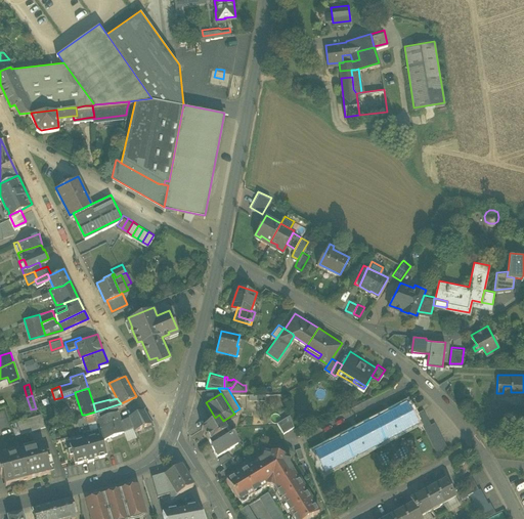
[(407,401),(375,419),(383,436),(384,438),(393,433),(392,431),(399,428),(400,430),(409,425),(408,423),(416,419),(412,413),(407,401)]
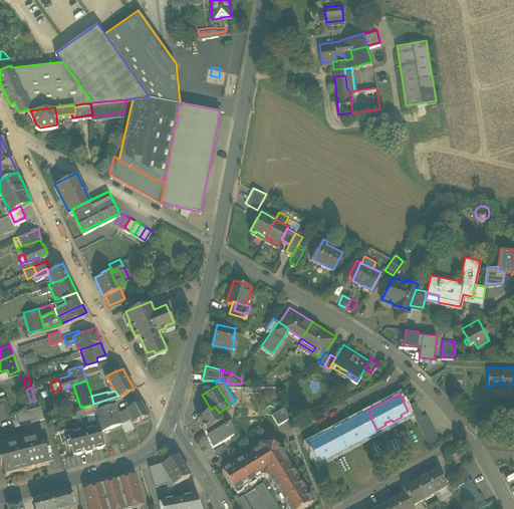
[(416,418),(429,441),(439,436),(426,412),(423,414),(415,400),(405,405),(408,411),(413,419),(416,418)]
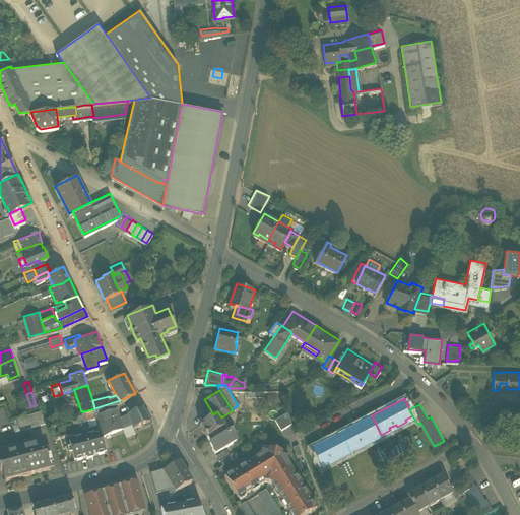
[(117,405),(99,411),(94,413),(94,414),(98,423),(120,414),(117,405)]
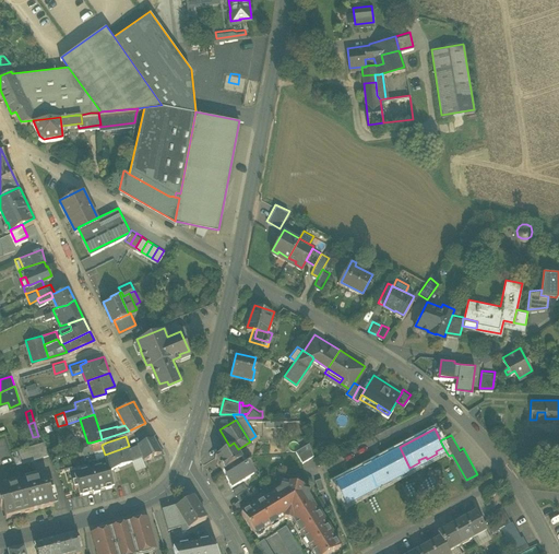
[(153,436),(138,443),(142,454),(143,458),(162,450),(153,436)]
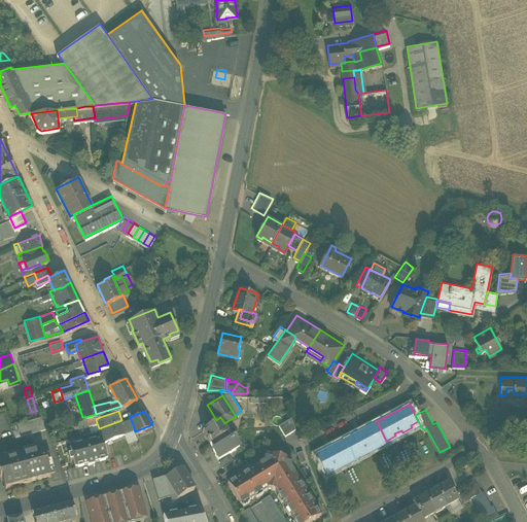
[(18,421),(22,433),(47,425),(42,413),(18,421)]
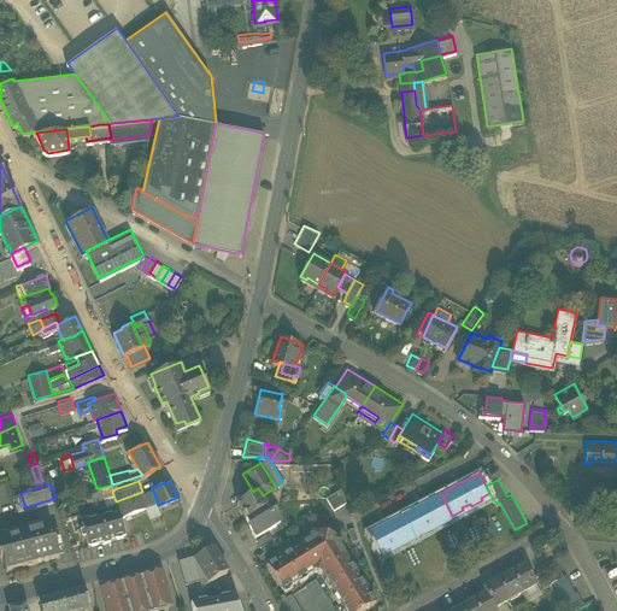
[(104,495),(112,492),(112,491),(117,488),(116,483),(112,485),(100,488),(103,495),(104,495)]
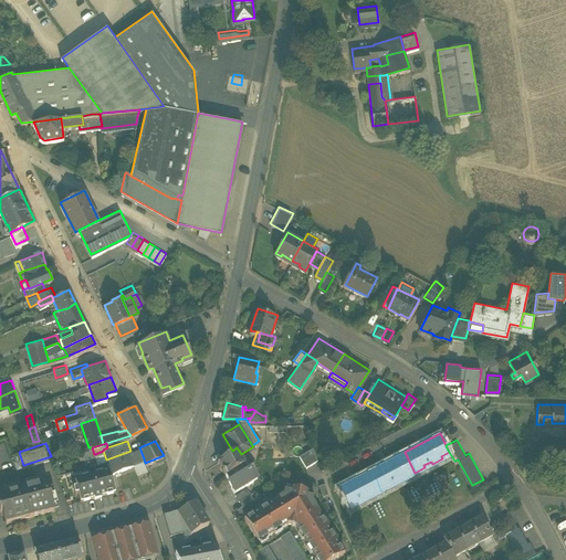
[(299,453),(306,464),(317,457),(313,445),(299,453)]
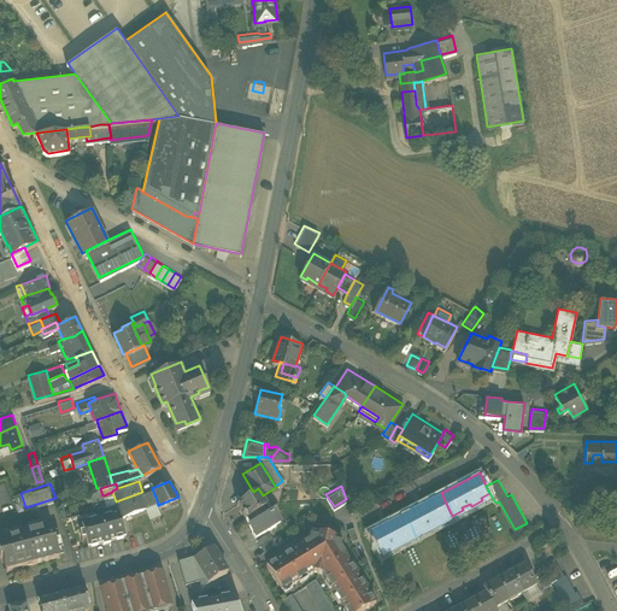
[(103,495),(100,488),(97,488),(89,491),(92,499),(103,495)]
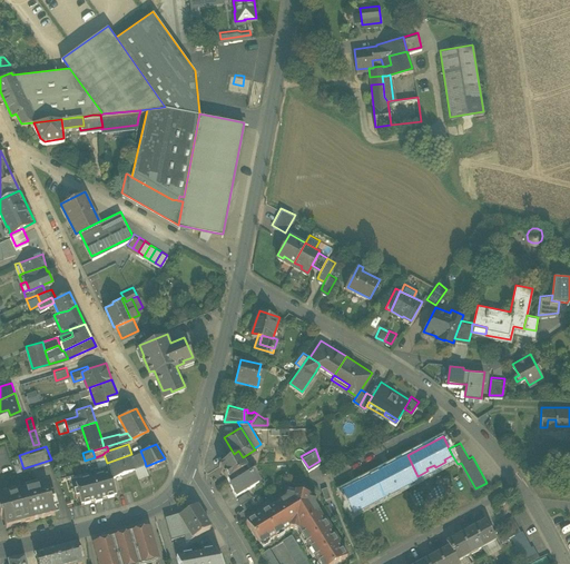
[(135,466),(145,462),(140,451),(131,454),(135,466)]
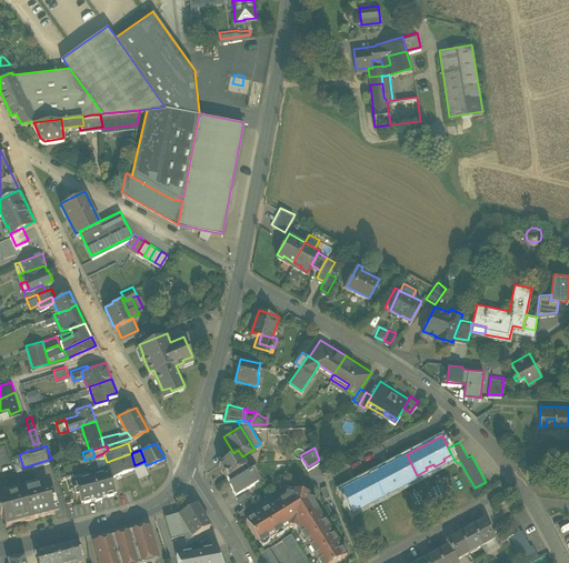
[(218,462),(227,475),(247,463),(242,456),(238,450),(233,453),(218,462)]
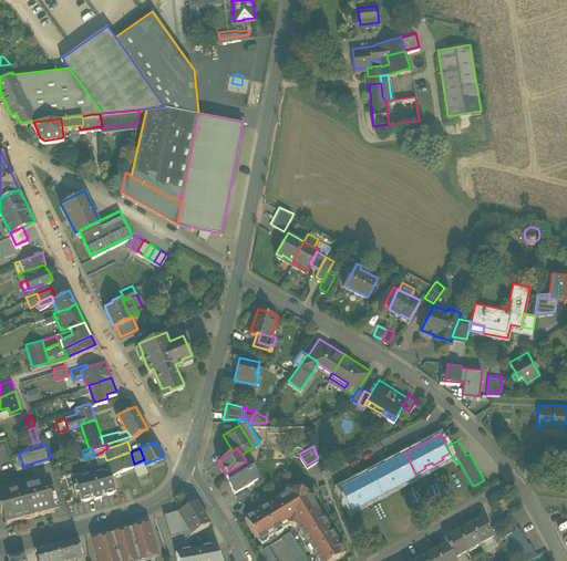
[(106,460),(103,452),(95,455),(98,463),(106,460)]
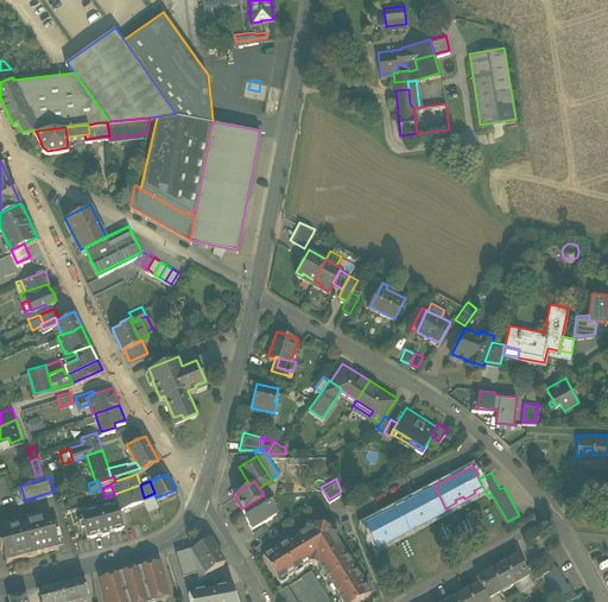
[(116,502),(118,507),(143,498),(144,498),(140,485),(114,494),(116,502)]
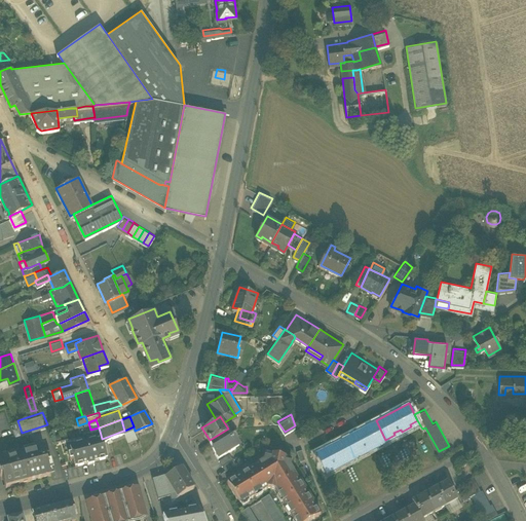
[(377,442),(384,438),(376,420),(343,438),(352,455),(353,457),(363,452),(362,450),(368,446),(369,449),(378,444),(377,442)]
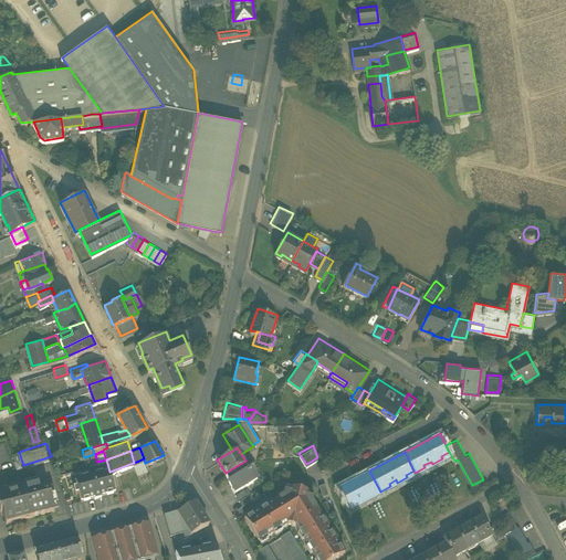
[(145,463),(144,458),(134,463),(133,463),(137,473),(147,469),(145,463)]
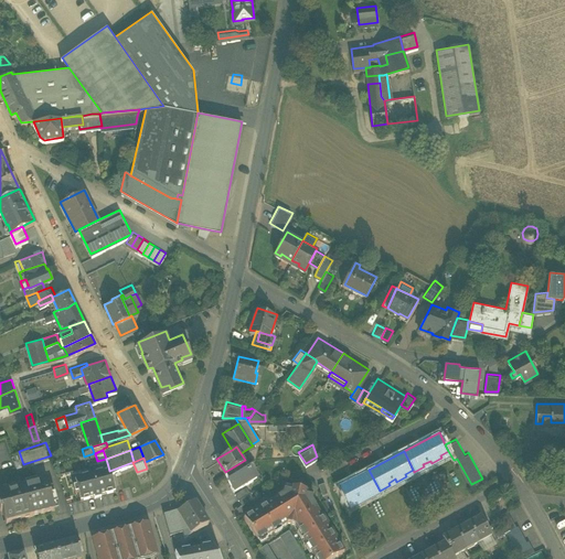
[(245,460),(225,472),(228,479),(248,466),(245,460)]
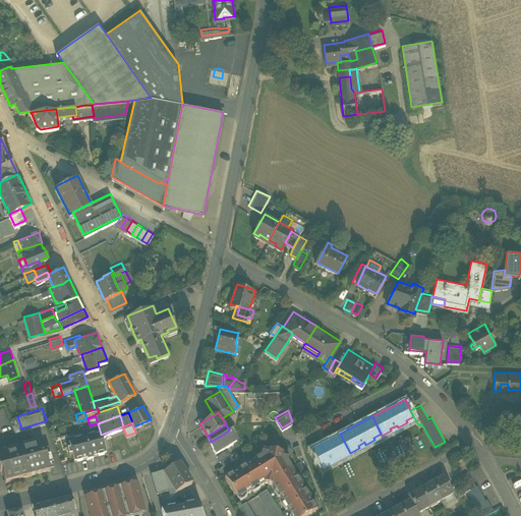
[(72,450),(74,458),(87,455),(87,456),(93,454),(93,453),(106,450),(101,435),(100,431),(94,432),(94,428),(87,431),(88,434),(81,435),(80,432),(73,434),(74,437),(68,439),(70,444),(67,445),(69,451),(72,450)]
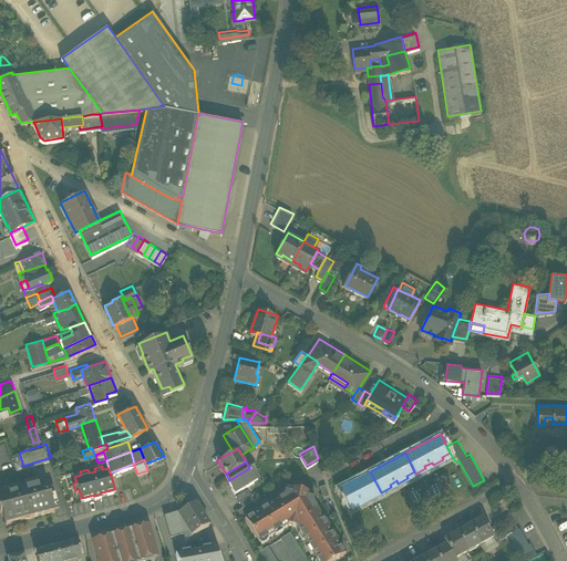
[(249,468),(229,480),(233,484),(232,485),(235,490),(257,477),(251,467),(249,468)]
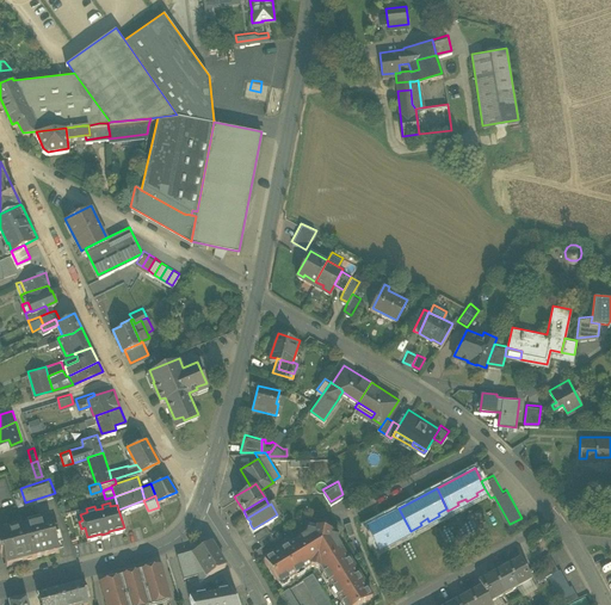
[(400,533),(409,529),(399,508),(366,525),(377,545),(387,539),(388,543),(401,536),(400,533)]
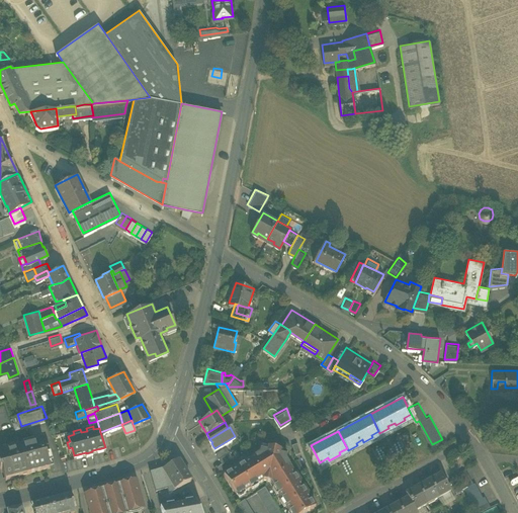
[(50,463),(46,449),(39,451),(38,447),(35,438),(19,442),(29,469),(50,463)]
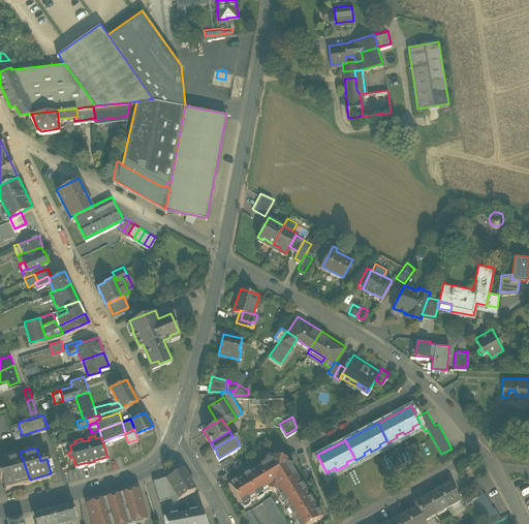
[(297,453),(300,463),(307,461),(304,451),(297,453)]
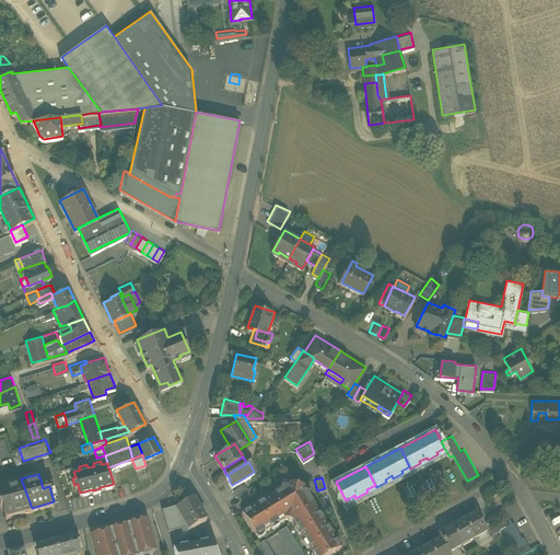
[(6,515),(32,508),(21,478),(0,484),(0,500),(2,500),(6,515)]
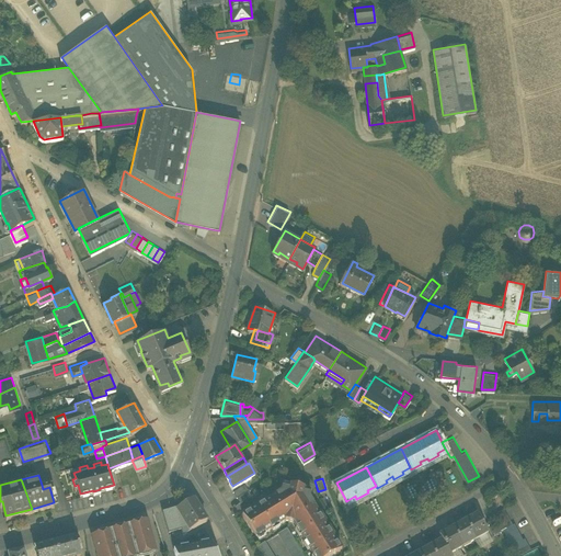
[(233,488),(237,495),(248,487),(244,481),(233,488)]
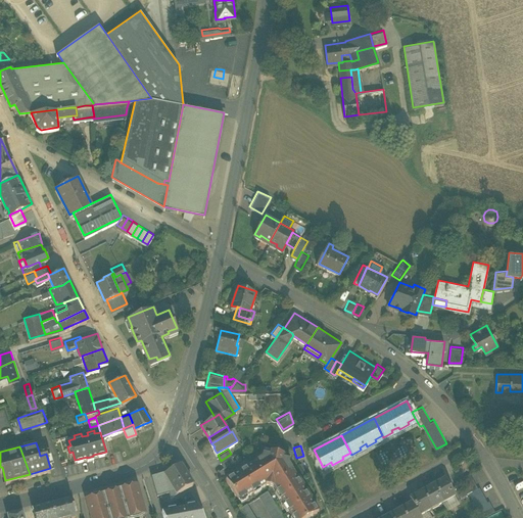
[(266,481),(270,482),(277,451),(271,449),(270,453),(263,452),(263,455),(246,464),(246,463),(239,467),(239,468),(233,472),(233,471),(226,475),(238,496),(245,491),(246,493),(253,489),(252,487),(258,483),(259,485),(266,481)]
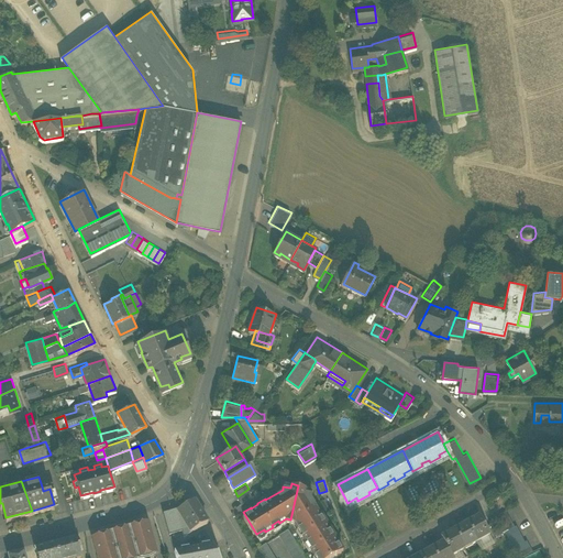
[(305,487),(298,485),(290,520),(294,521),(298,527),(300,526),(304,533),(301,534),(306,540),(308,539),(312,546),(310,547),(315,555),(317,554),(319,557),(323,557),(343,546),(338,539),(337,539),(333,534),(334,533),(330,525),(329,526),(324,521),(326,520),(321,512),(320,513),(310,496),(311,493),(304,491),(305,487)]
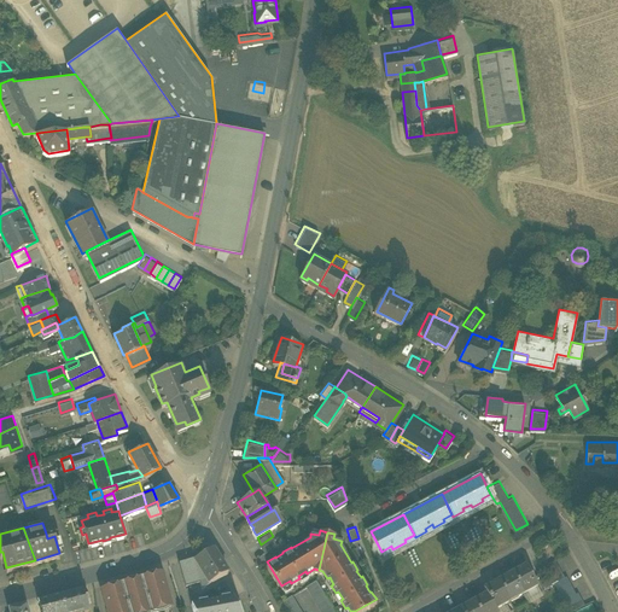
[(277,542),(273,536),(261,545),(264,551),(277,542)]
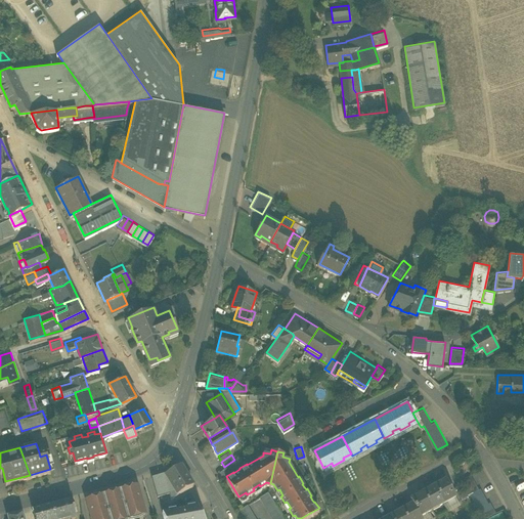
[(181,462),(165,472),(177,492),(193,482),(181,462)]
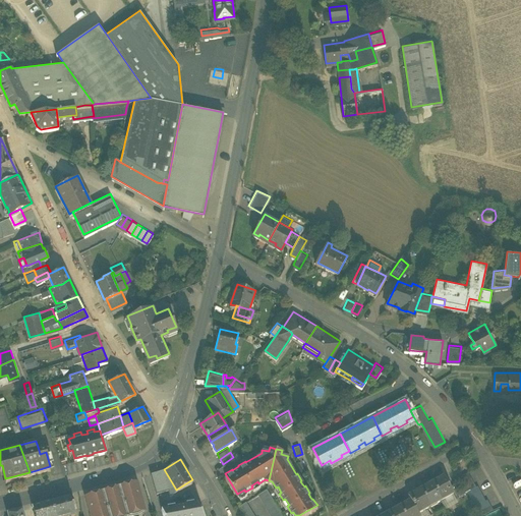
[(176,490),(164,469),(164,467),(151,471),(157,492),(169,488),(170,493),(176,490)]
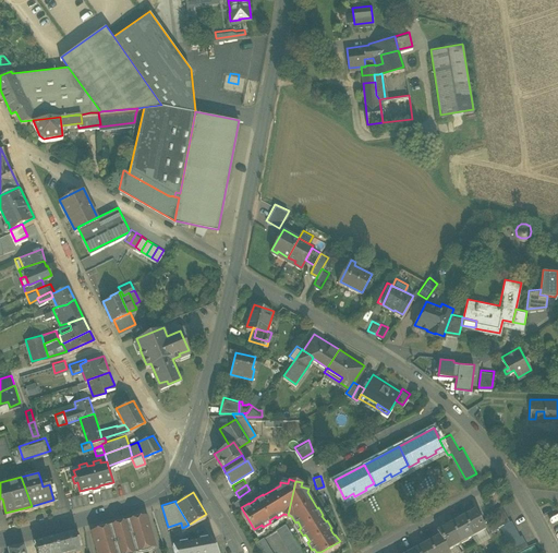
[(486,501),(474,507),(485,526),(487,530),(498,525),(496,519),(493,514),(490,508),(486,501)]
